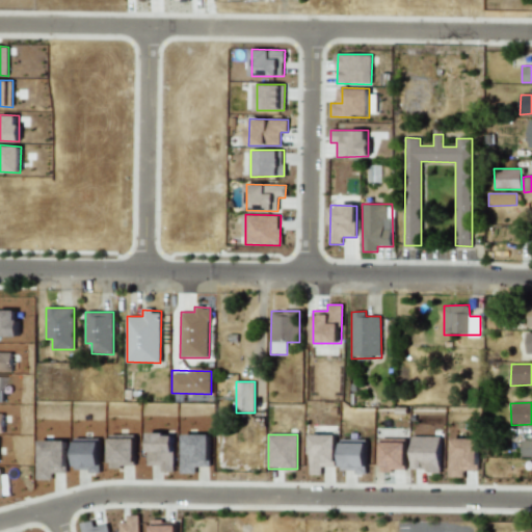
[(310,474),(322,474),(322,467),(337,468),(337,434),(311,434),(310,474)]
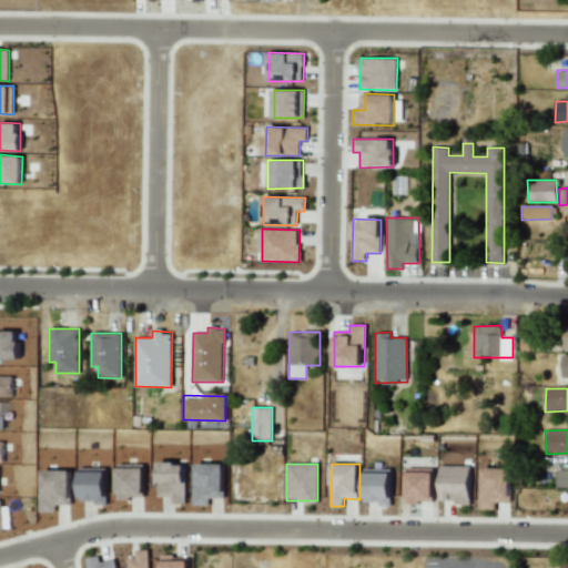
[(470,503),(470,465),(440,465),(439,503),(470,503)]
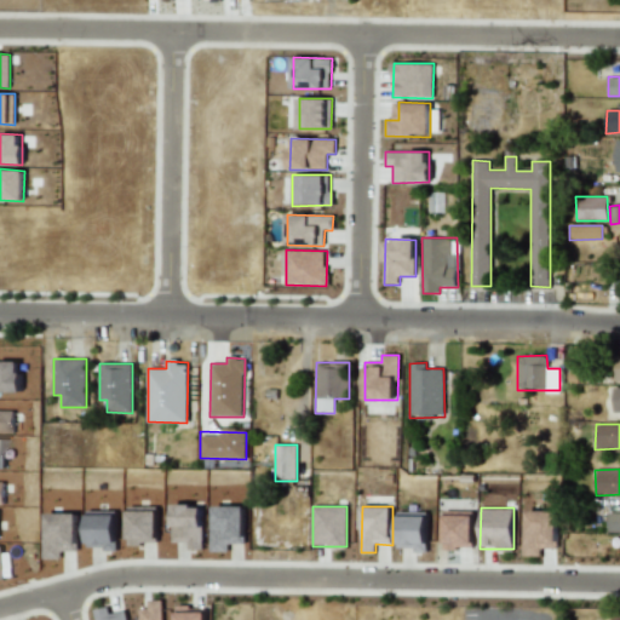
[(619,509),(608,509),(608,532),(619,532),(619,509)]
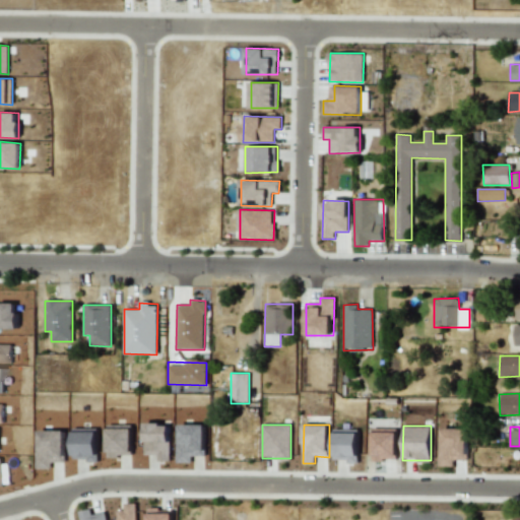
[(468,429),(441,428),(440,466),(453,466),(454,460),(467,460),(468,429)]
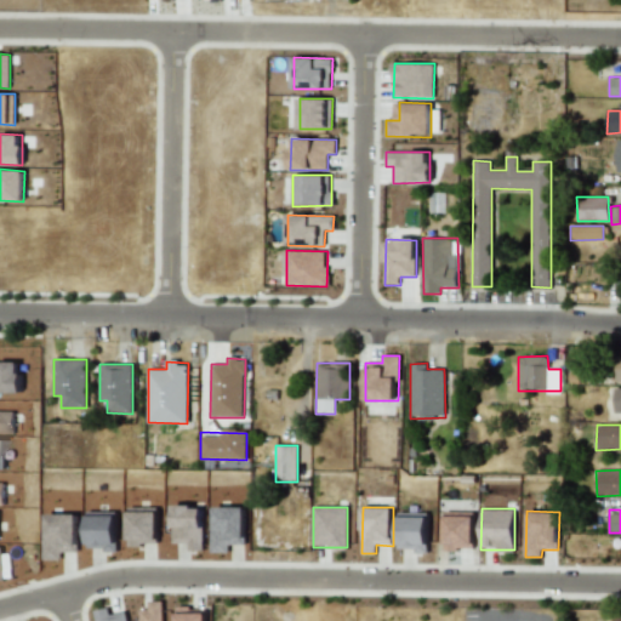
[(398,551),(428,551),(428,513),(399,512),(398,551)]
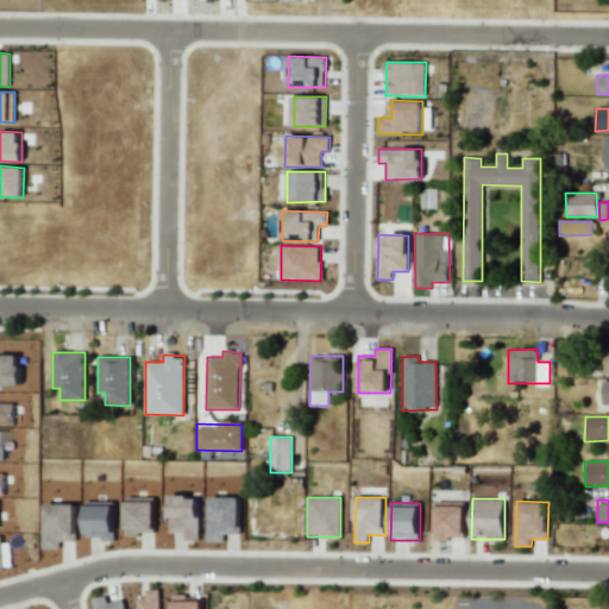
[(465,539),(466,502),(437,502),(435,538),(465,539)]
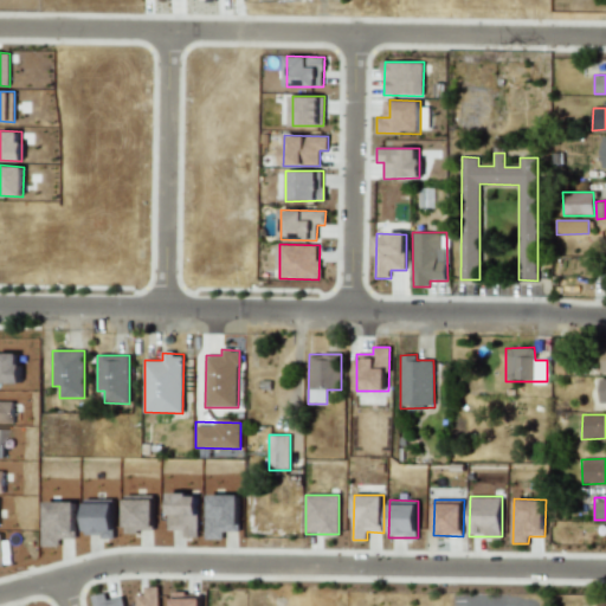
[(159,605),(159,587),(146,587),(146,595),(137,595),(137,605),(159,605)]
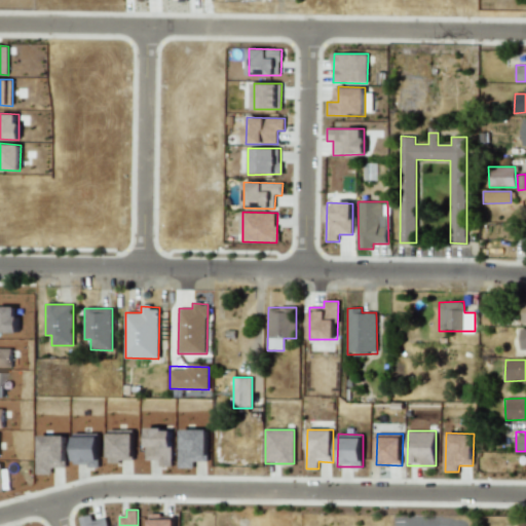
[(161,514),(150,514),(149,525),(175,525),(176,520),(161,519),(161,514)]
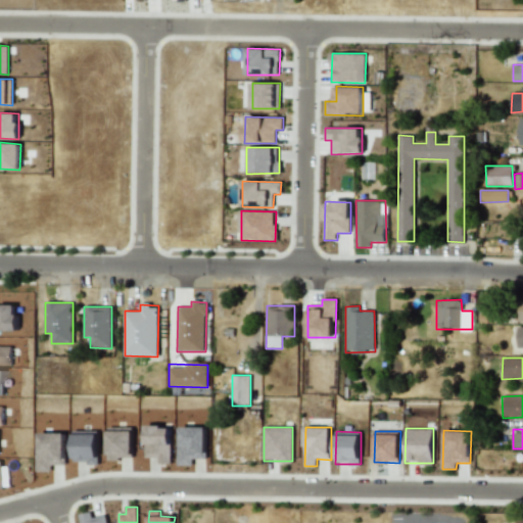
[(107,522),(105,515),(93,518),(92,512),(80,515),(81,522),(107,522)]
